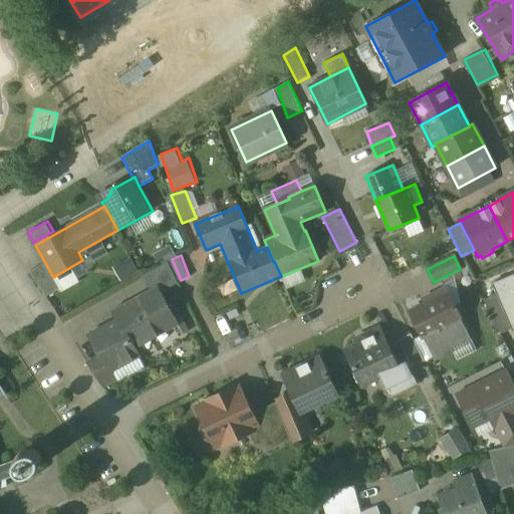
[(168,262),(143,277),(150,290),(158,286),(162,292),(178,284),(168,262)]
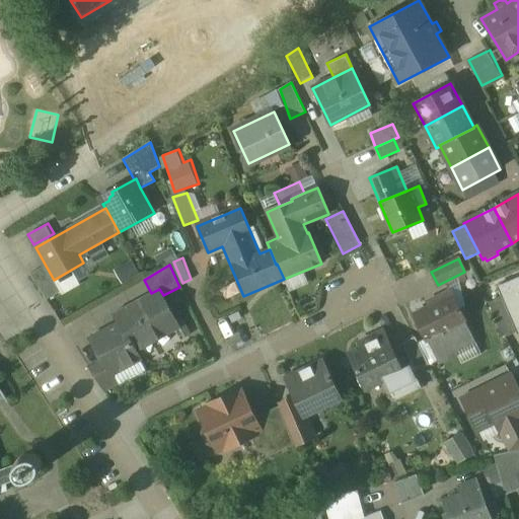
[(54,280),(46,266),(29,275),(47,301),(61,293),(54,280)]
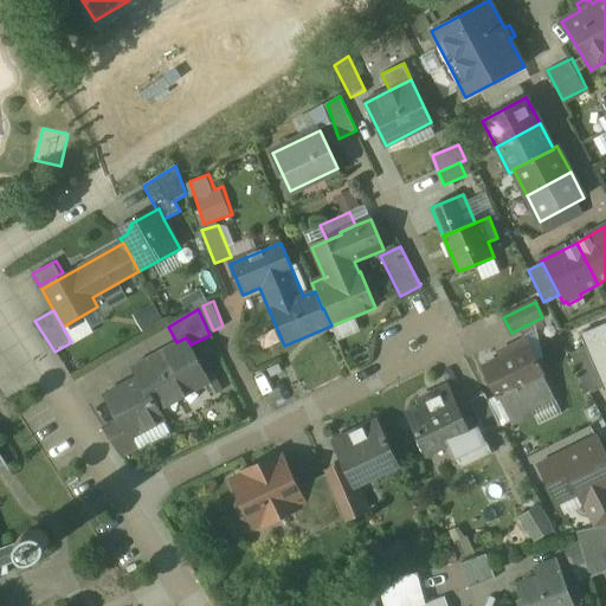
[(605,326),(584,336),(588,346),(605,387),(605,388),(605,387),(605,326)]
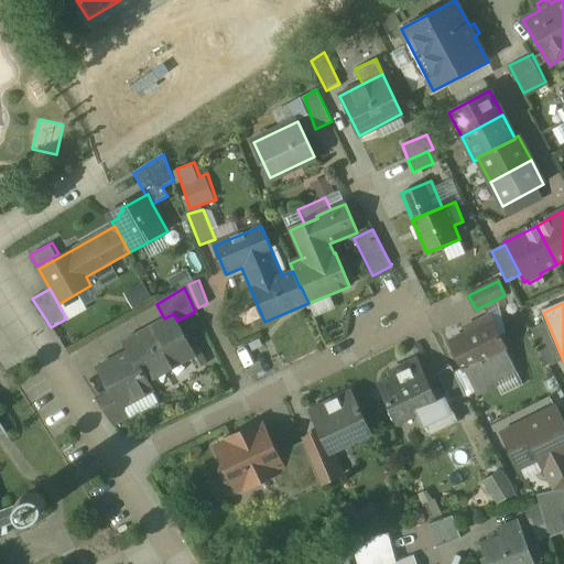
[(164,318),(140,332),(125,340),(143,377),(147,375),(147,376),(144,377),(148,383),(197,358),(193,349),(177,321),(173,314),(164,318)]
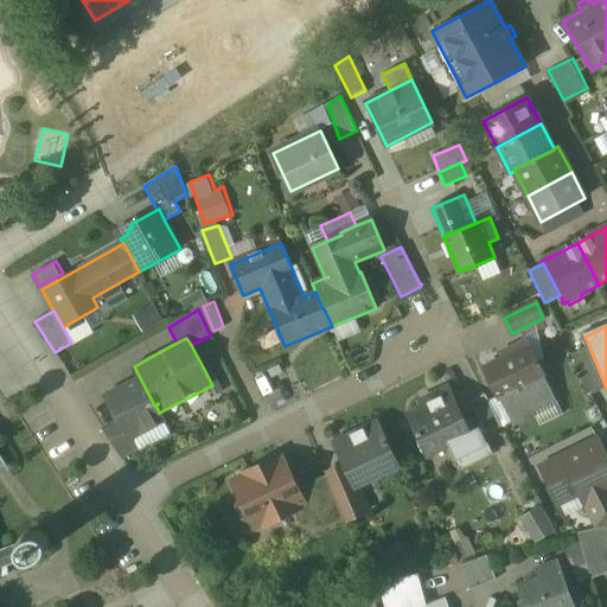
[(525,342),(509,349),(508,349),(511,357),(486,369),(513,426),(516,425),(513,420),(553,400),(556,406),(557,404),(526,339),(525,340),(525,342)]
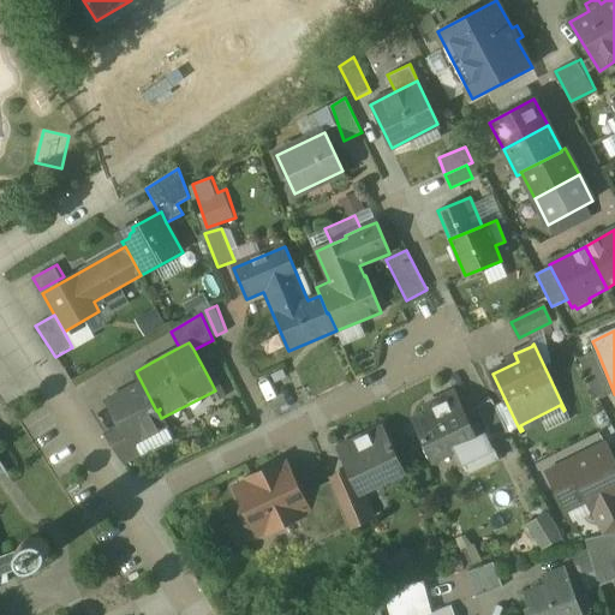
[(614,393),(597,351),(578,359),(598,400),(614,393)]
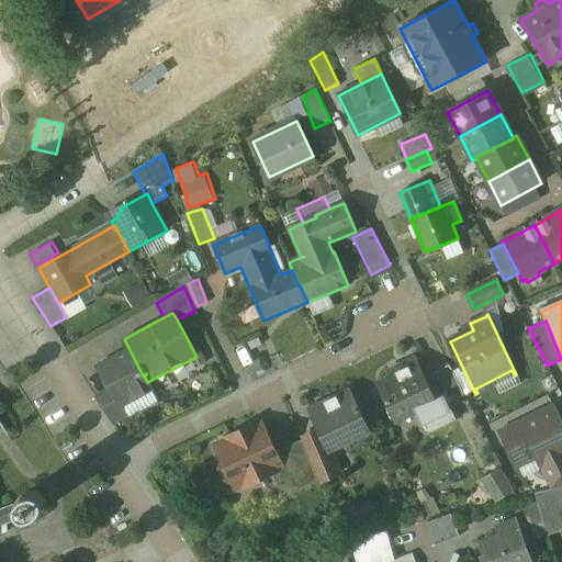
[(143,375),(124,339),(123,339),(130,351),(99,368),(111,391),(120,407),(122,406),(152,390),(147,382),(144,375),(146,374),(146,373),(143,375)]
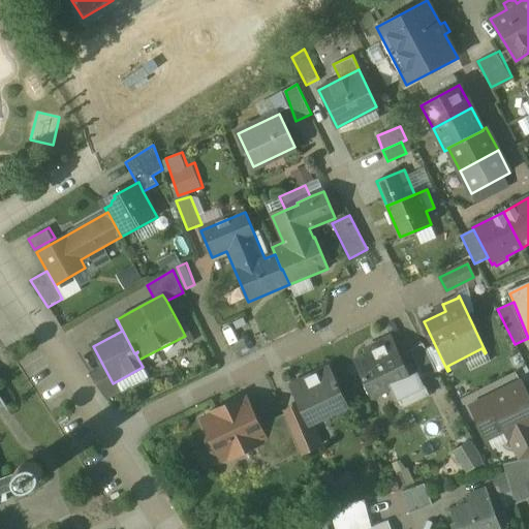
[(391,338),(375,345),(377,350),(354,361),(372,398),(393,387),(402,407),(427,395),(416,374),(410,377),(391,338)]
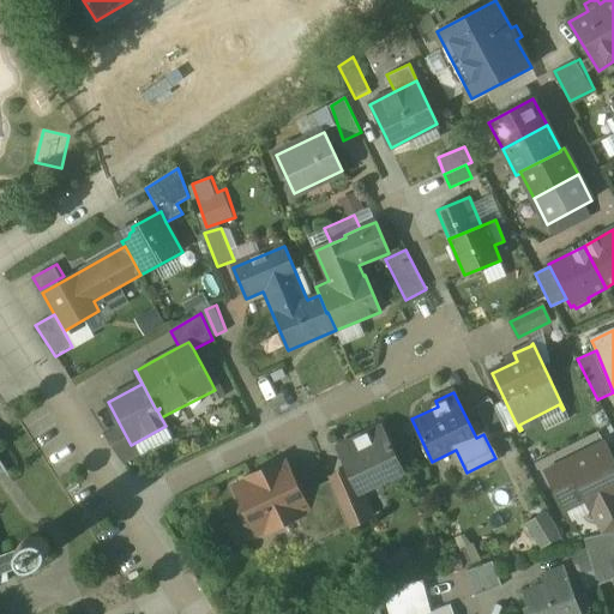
[(507,432),(491,399),(475,407),(492,439),(507,432)]
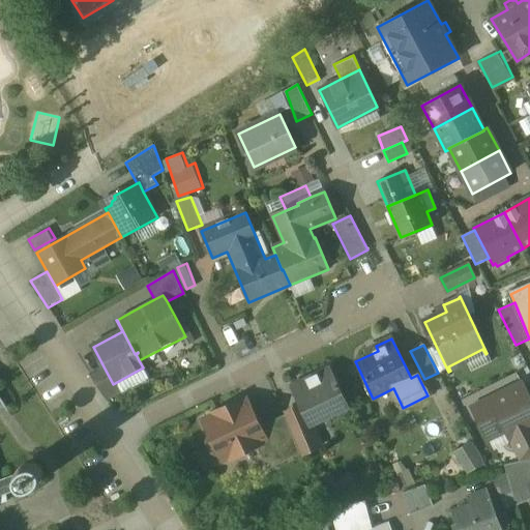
[(115,383),(113,384),(105,369),(90,376),(107,401),(120,393),(115,383)]
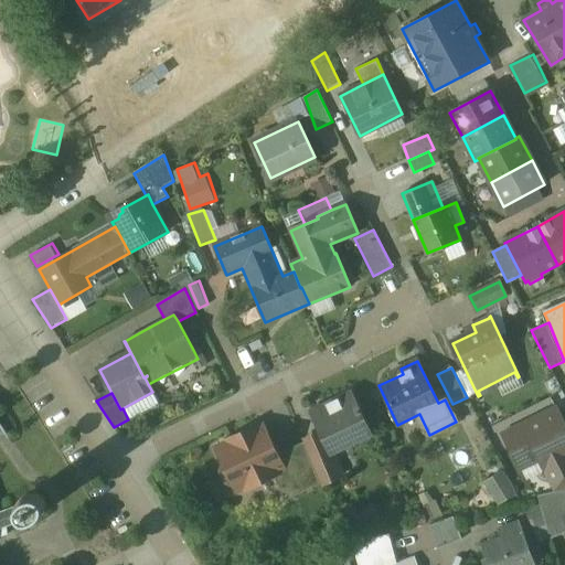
[(351,393),(309,413),(320,435),(330,454),(331,454),(372,435),(351,393)]
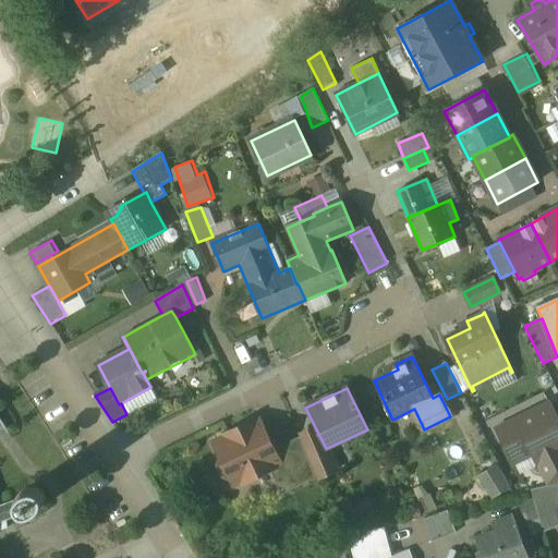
[(557,421),(554,413),(538,420),(535,412),(498,431),(511,457),(530,447),(538,463),(557,453),(557,421)]
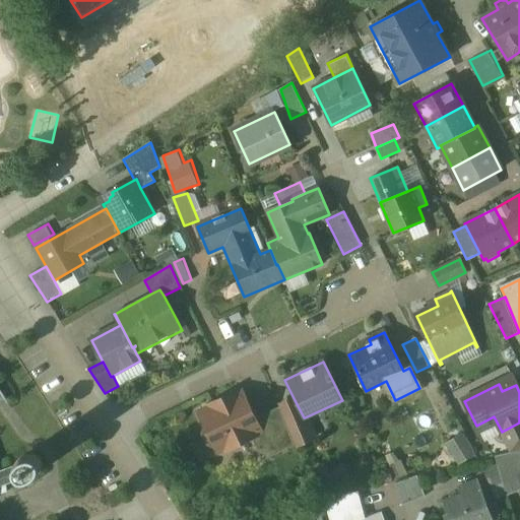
[(0,488),(20,480),(24,480),(28,479),(33,477),(37,475),(40,471),(42,467),(42,463),(41,461),(39,457),(36,456),(33,455),(27,455),(23,457),(19,460),(13,466),(0,470),(0,395),(2,395),(0,392),(0,488)]
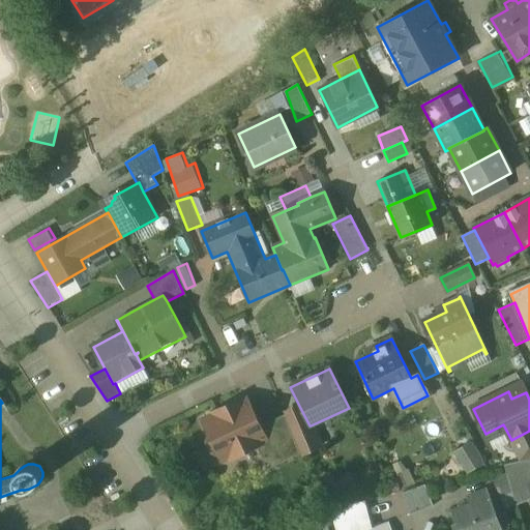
[(238,403),(216,413),(217,415),(204,421),(210,435),(207,436),(205,442),(210,454),(217,457),(221,455),(222,460),(233,454),(234,455),(256,445),(265,440),(259,428),(258,424),(256,425),(251,416),(253,415),(246,401),(239,404),(238,403)]
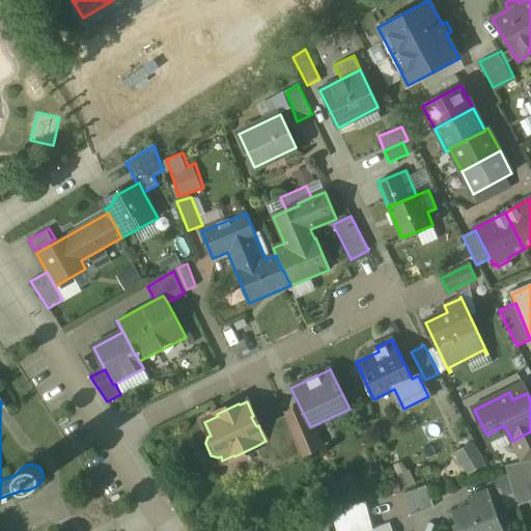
[(310,426),(301,409),(285,416),(301,455),(319,446),(311,426),(310,426)]
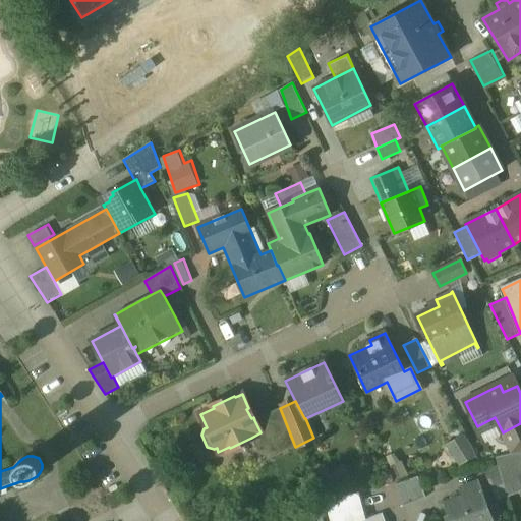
[(280,408),(254,420),(261,432),(251,438),(263,462),(295,447),(280,408)]
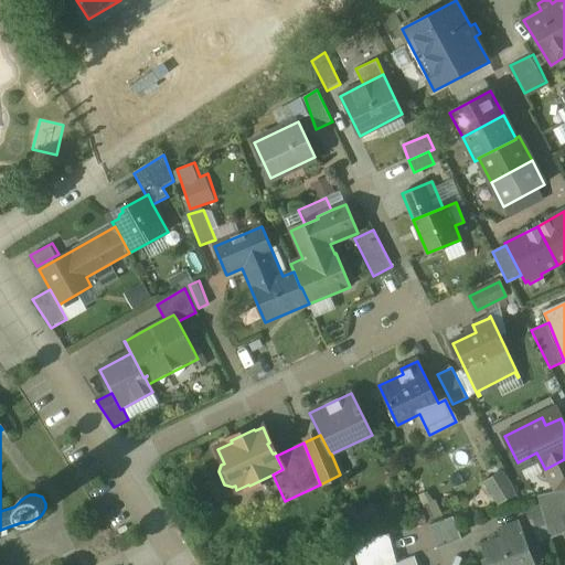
[(564,459),(545,469),(557,491),(564,489),(564,459)]
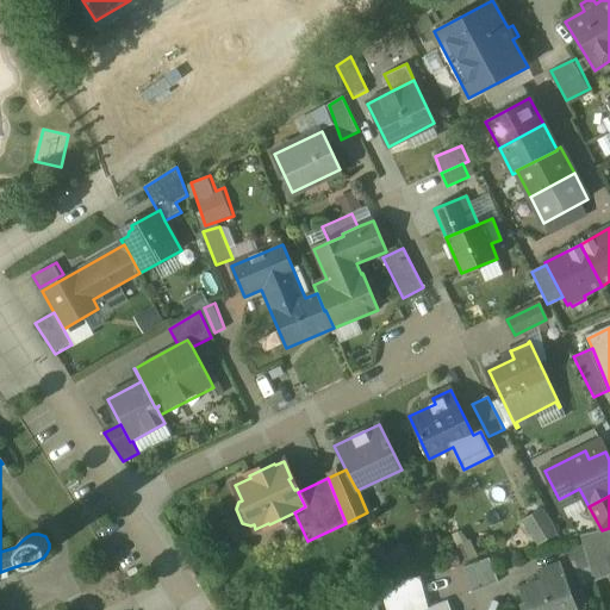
[(553,534),(542,517),(529,526),(540,542),(553,534)]
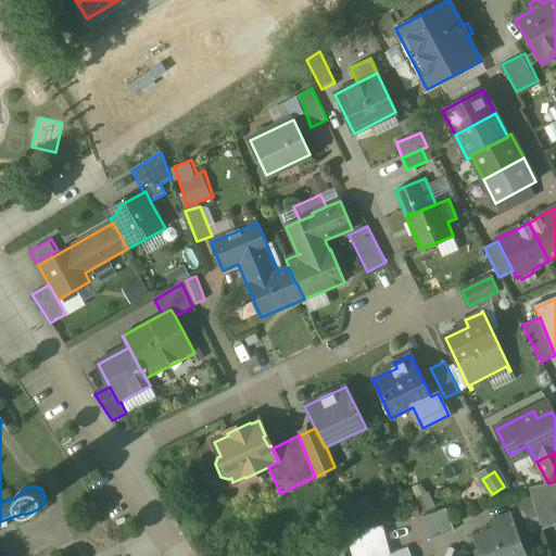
[(555,481),(548,483),(529,488),(542,530),(555,525),(555,481)]
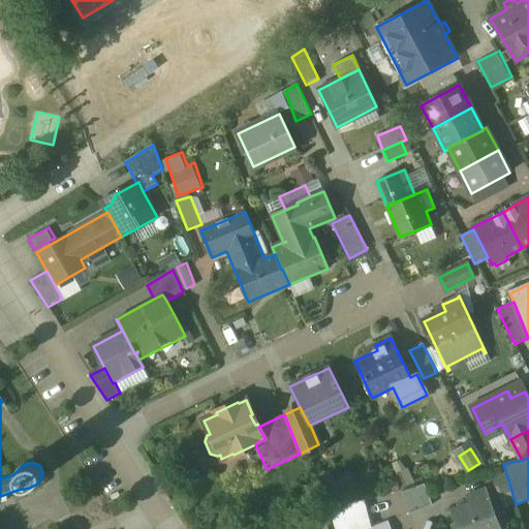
[(424,485),(402,493),(410,514),(432,505),(424,485)]
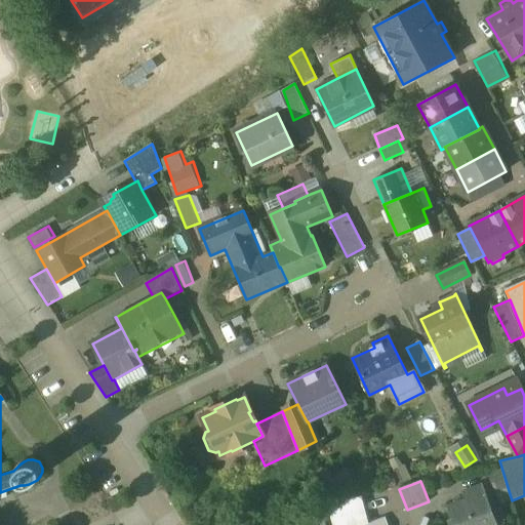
[(490,524),(496,523),(484,493),(483,493),(480,487),(469,491),(471,498),(448,507),(454,524),(490,524)]
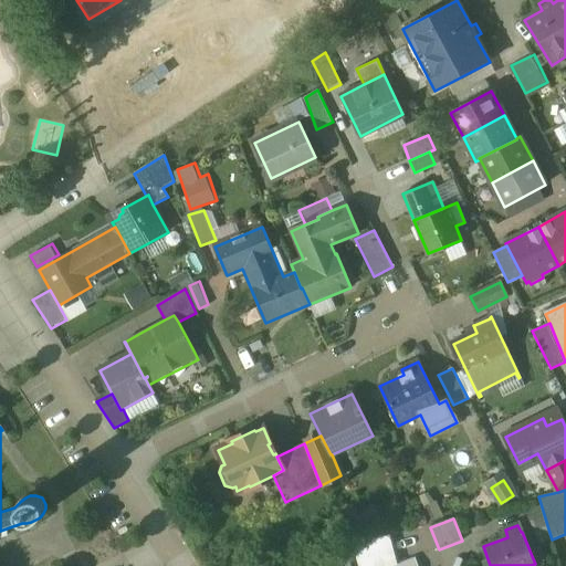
[(389,536),(354,545),(359,565),(391,565),(396,565),(389,536)]
